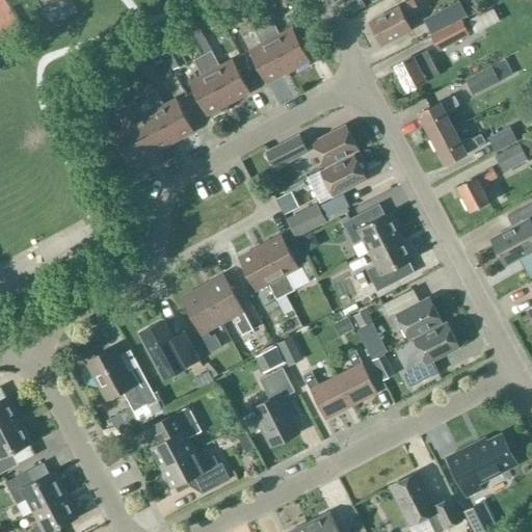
[(44,6),(40,0),(11,0),(21,18),(44,6)]
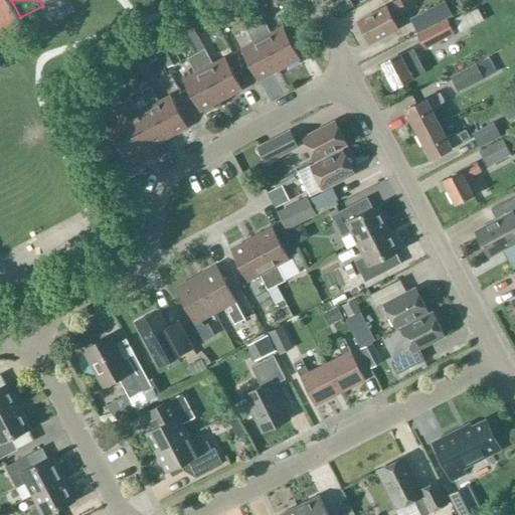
[(286,2),(285,0),(269,0),(274,9),(286,2)]
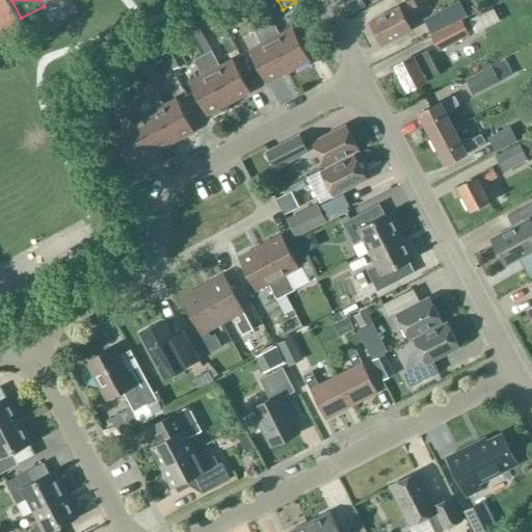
[(399,6),(370,22),(382,45),(411,30),(405,19),(419,11),(413,1),(399,8),(399,6)]
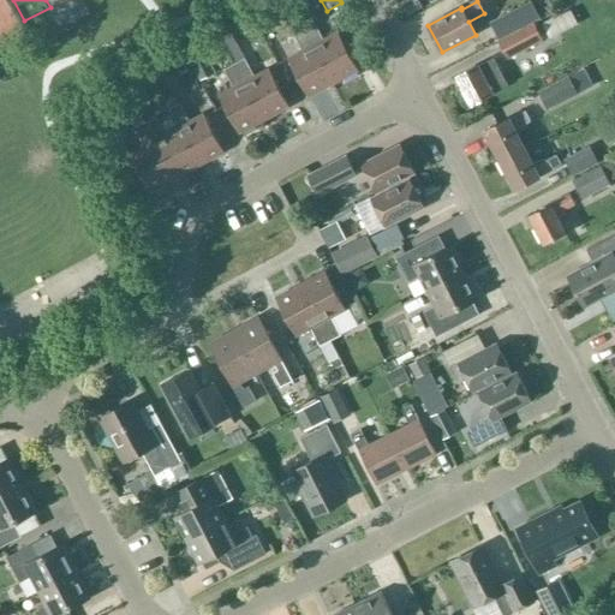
[(304,28),(333,84),(358,71),(338,33),(323,40),(314,22),(304,28)]
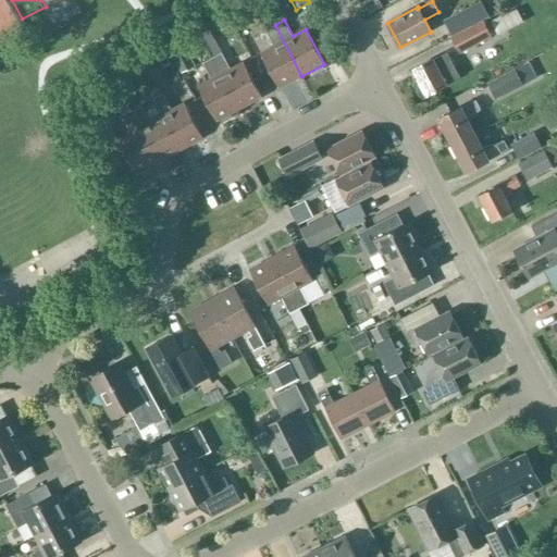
[(492,37),(483,21),(450,38),(459,54),(492,37)]
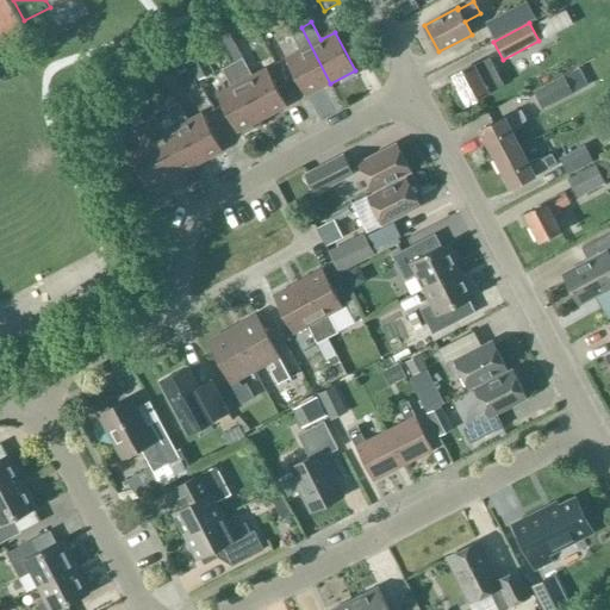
[(330,83),(302,27),(290,33),(299,51),(286,58),(306,97),(330,83)]
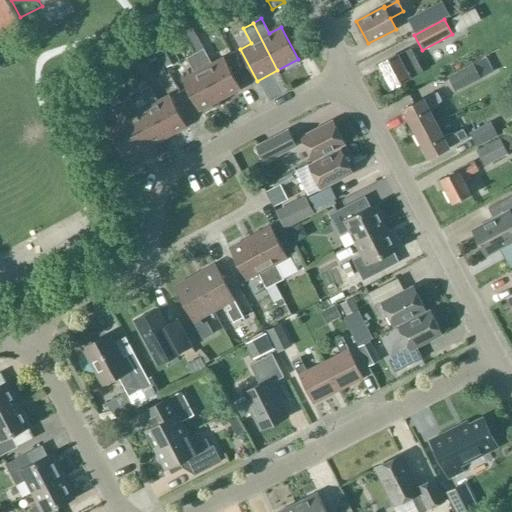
[(180,61),(170,42),(158,48),(168,68),(180,61)]
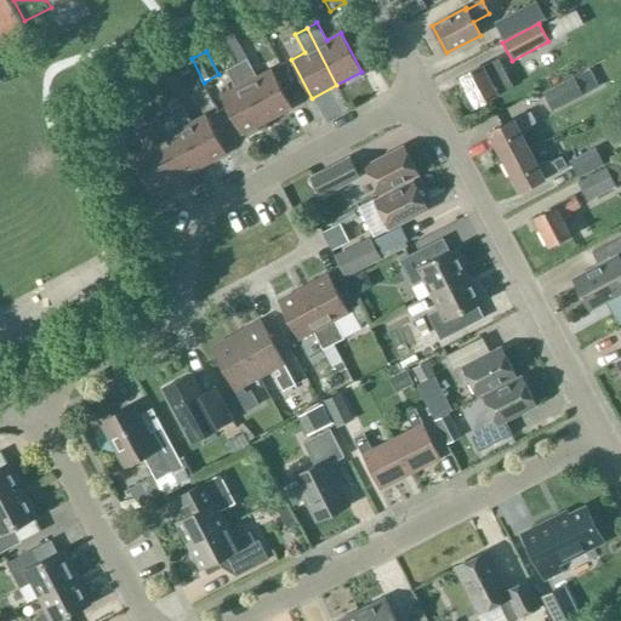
[(237,64),(267,121),(292,108),(272,69),(257,78),(248,60),(237,64)]
